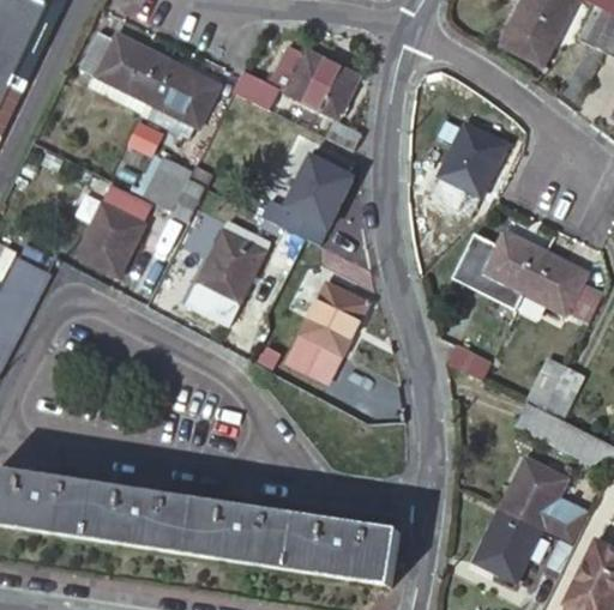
[(0,0),(0,103),(52,0),(0,0)]
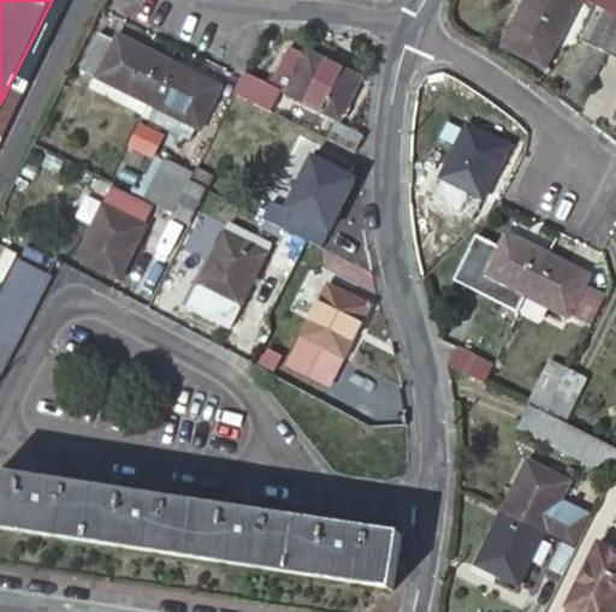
[(0,148),(69,9),(52,0),(0,104),(0,148)]
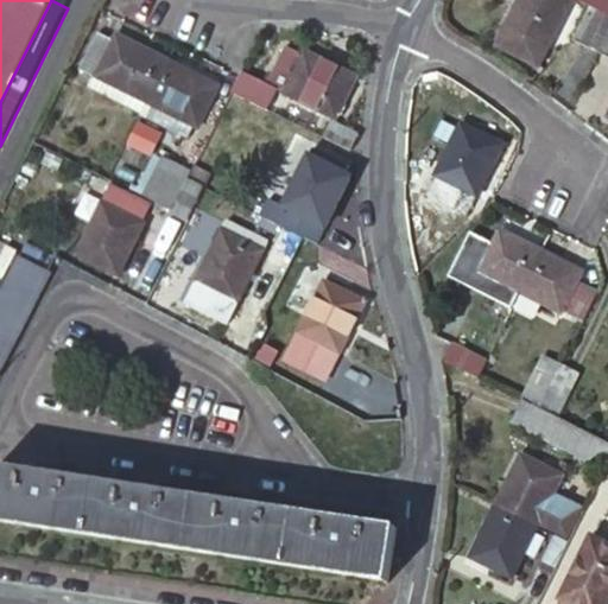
[(518,0),(496,42),(538,62),(569,0),(518,0)]
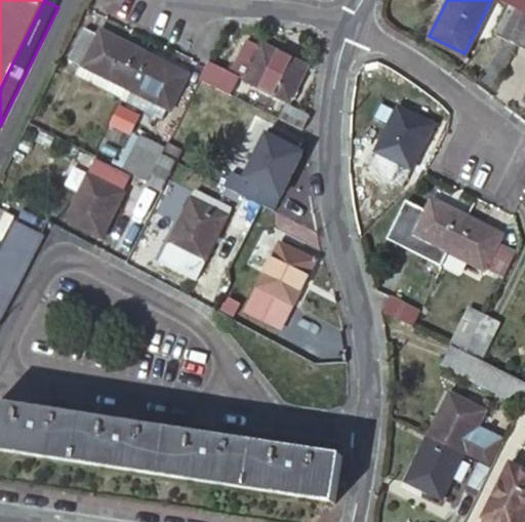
[(524,8),(518,5),(502,35),(517,42),(524,25),(524,8)]
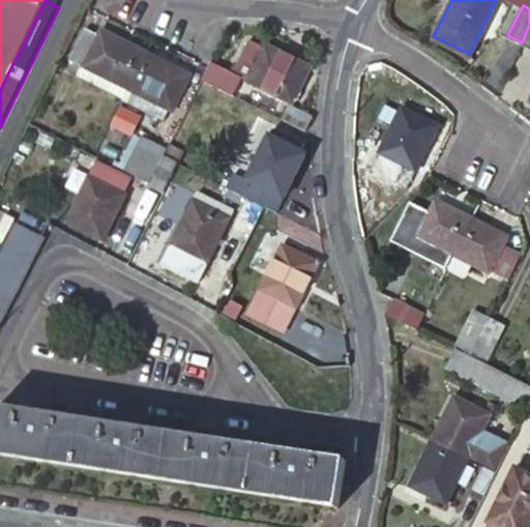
[(102,27),(84,63),(129,86),(147,50),(102,27)]
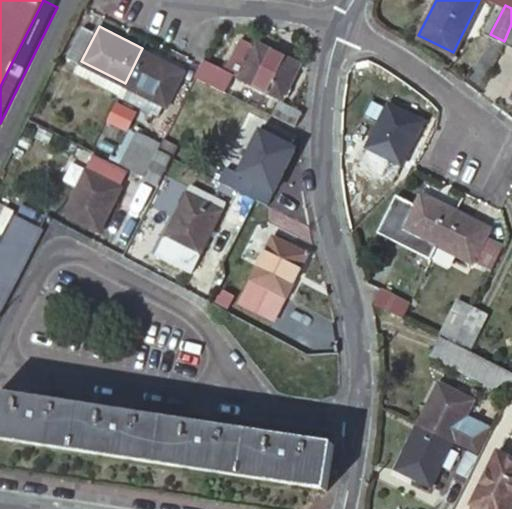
[(299,61),(257,39),(255,44),(241,37),(225,67),(282,96),(299,61)]
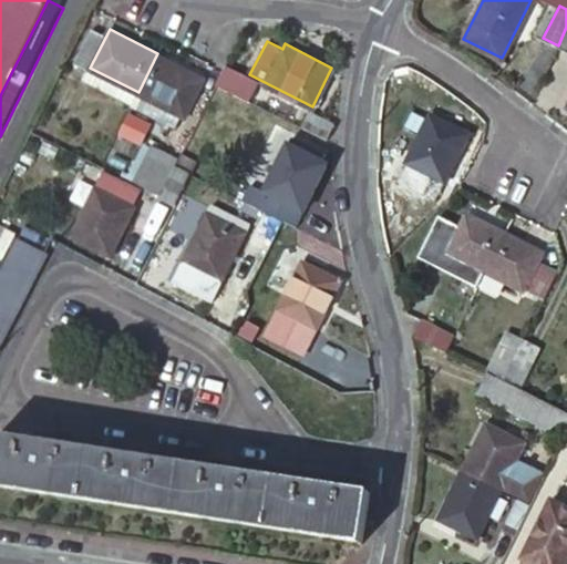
[(157,53),(138,92),(184,115),(202,80),(204,77),(157,53)]
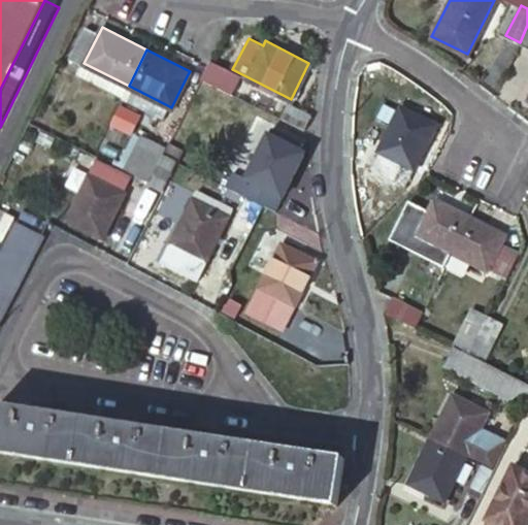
[(205,75),(213,79),(222,64),(213,60),(205,75)]
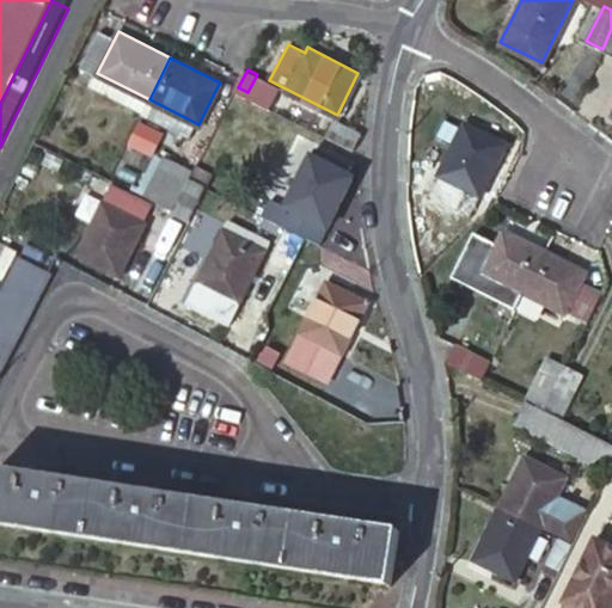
[(335,120),(326,135),(352,148),(360,133),(335,120)]
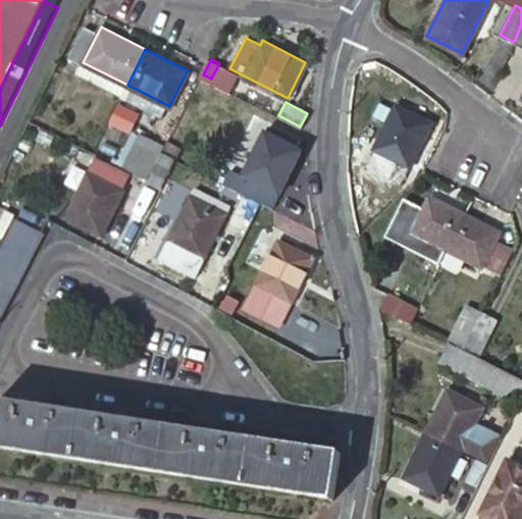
[(430,122),(395,105),(363,166),(400,185),(430,122)]
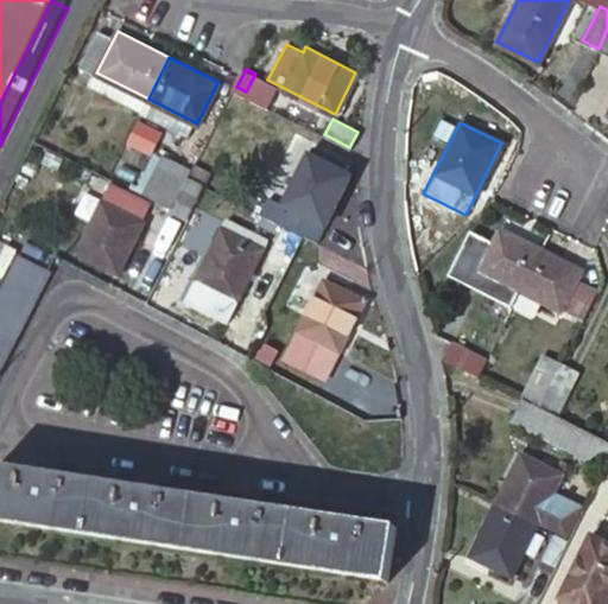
[(310,146),(274,217),(301,230),(316,239),(349,173),(344,170),(348,164),(310,146)]
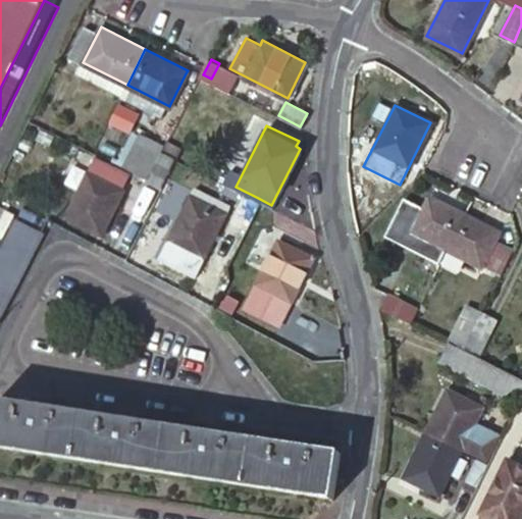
[(124,165),(149,177),(162,149),(163,148),(139,136),(124,165)]
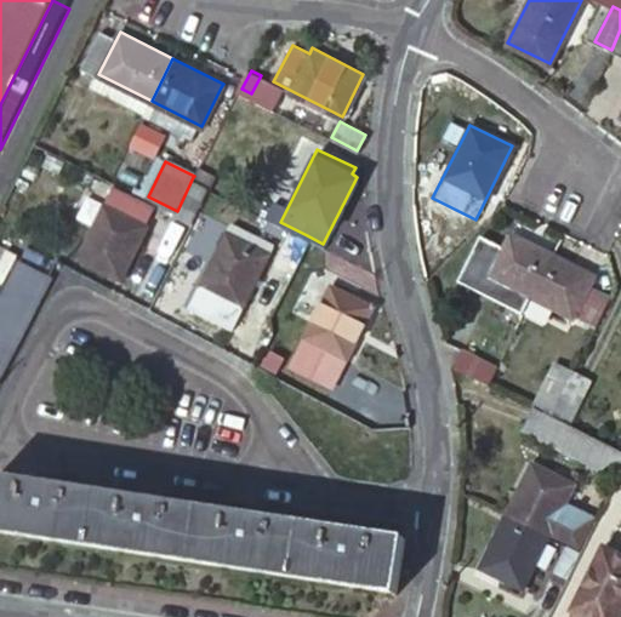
[(217,173),(199,165),(194,176),(193,177),(210,187),(217,173)]
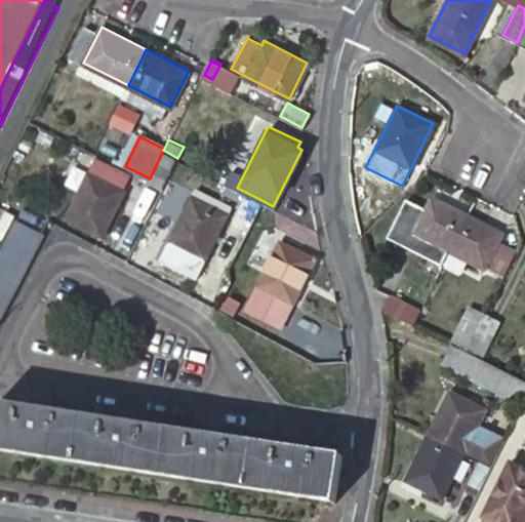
[(177,158),(163,150),(150,178),(163,186),(177,158)]
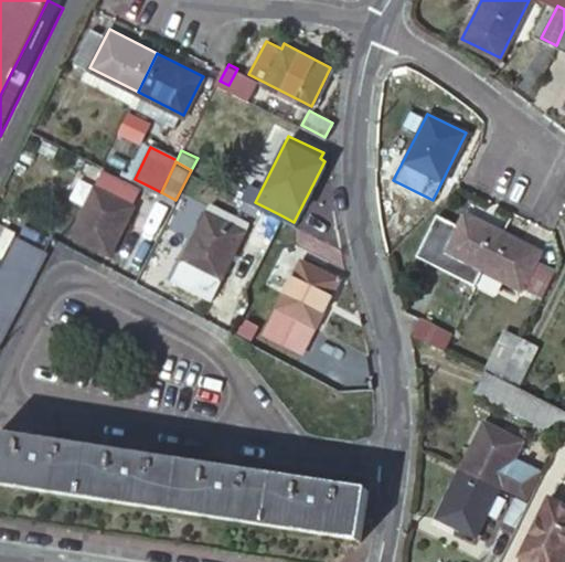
[(137,187),(104,170),(73,232),(108,251),(132,204),(128,202),(137,187)]
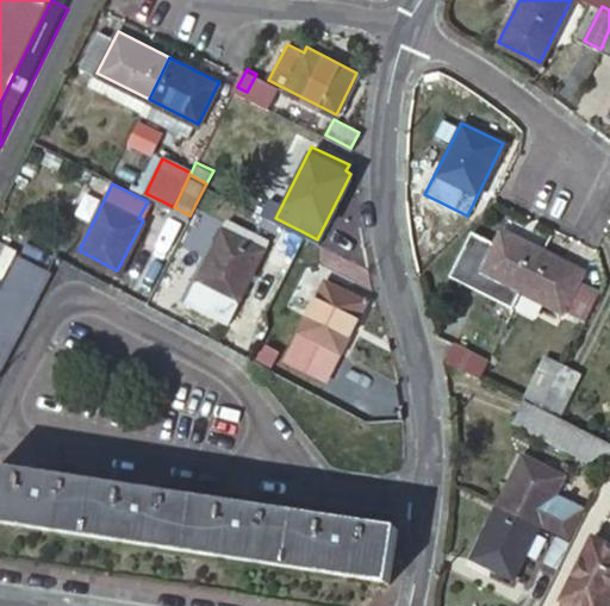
[(265,247),(223,226),(186,299),(229,320),(265,247)]
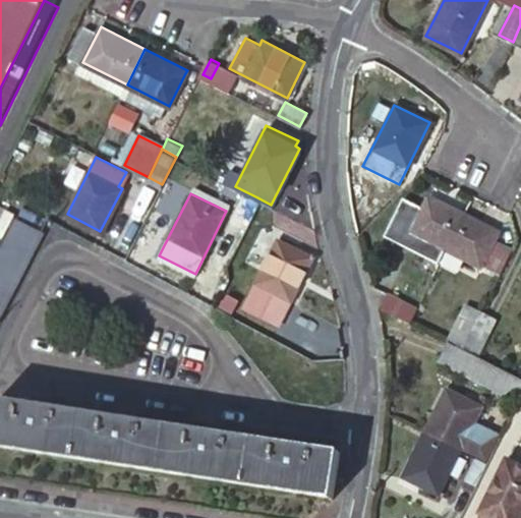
[(428,193),(410,230),(446,248),(464,212),(428,193)]
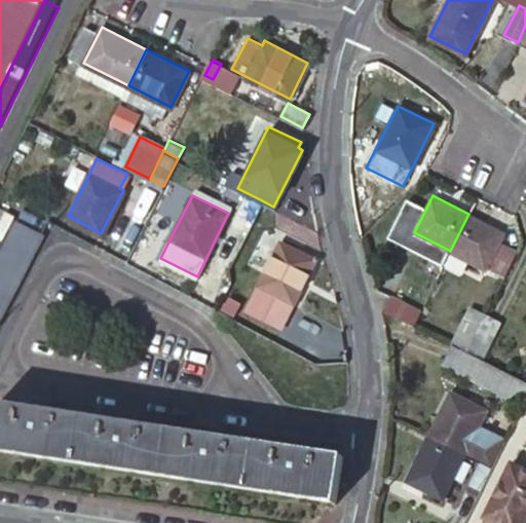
[(502,273),(514,251),(498,243),(503,231),(468,214),(450,251),(484,268),(486,264),(502,273)]
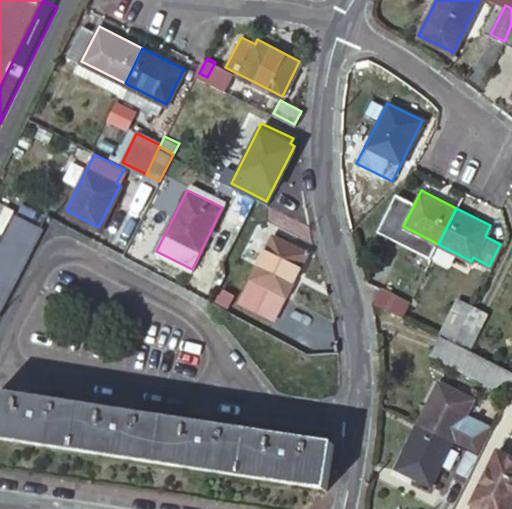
[(0,305),(42,224),(16,210),(5,233),(0,242),(0,305)]
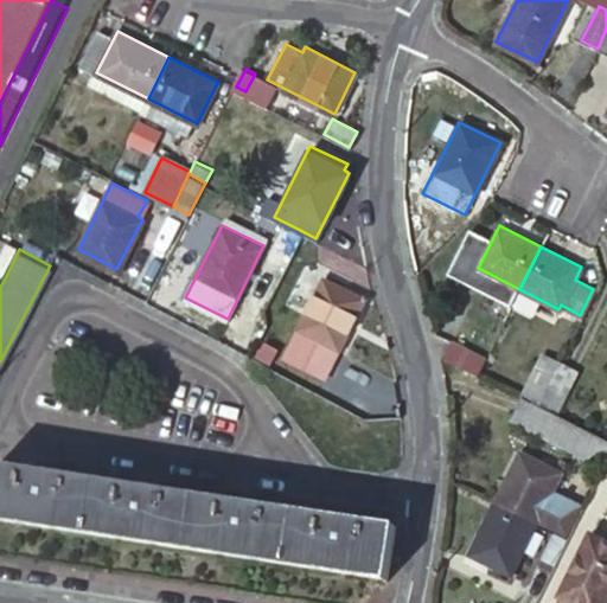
[(366,299),(325,277),(288,350),(330,370),(366,299)]
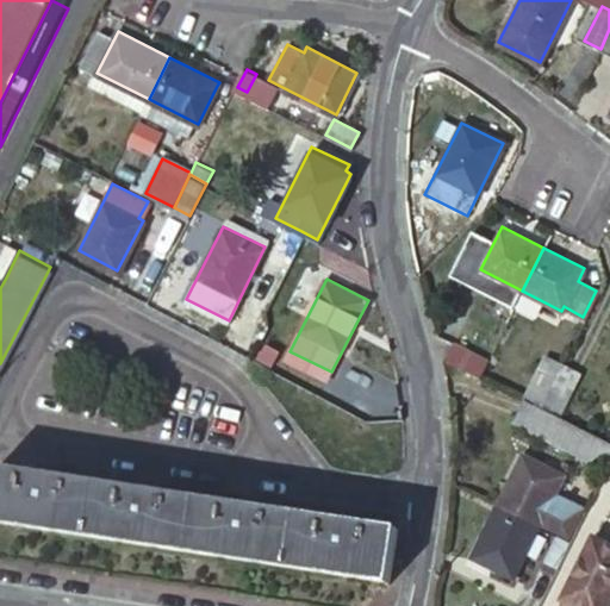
[(479,375),(487,358),(455,343),(447,360),(479,375)]
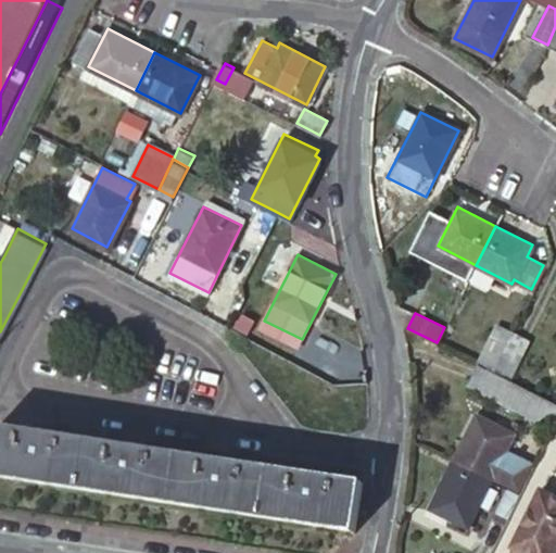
[(510,331),(494,324),(476,362),(491,369),(510,331)]
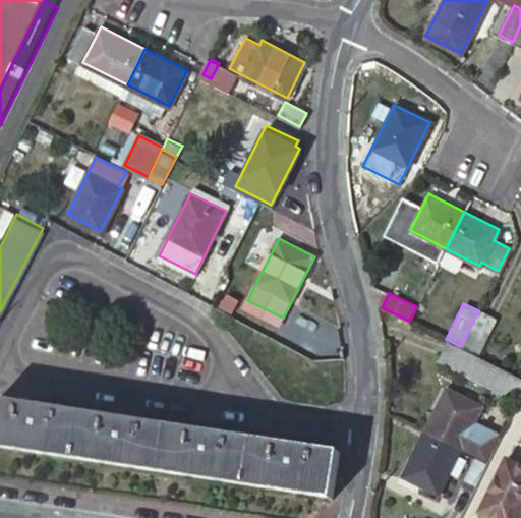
[(494,318),(478,310),(460,346),(475,354),(494,318)]
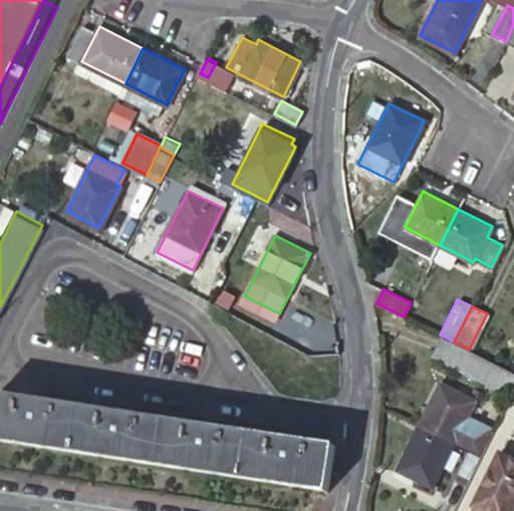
[(513,373),(466,350),(439,337),(432,350),(459,363),(511,389),(513,381),(513,373)]
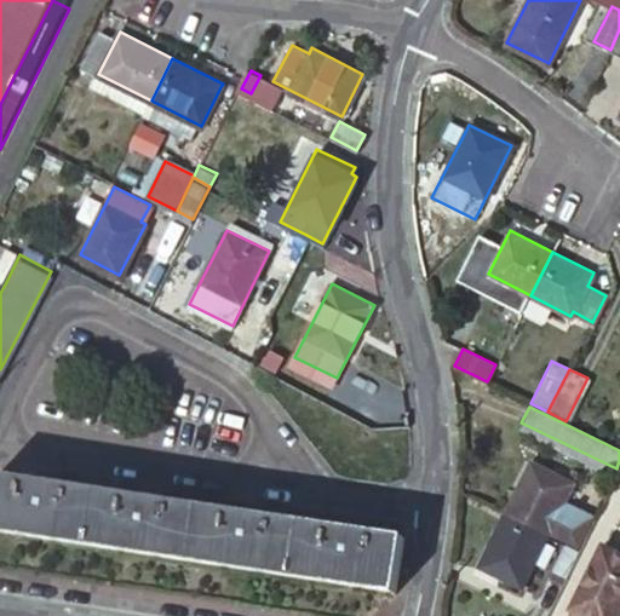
[(573,483),(529,461),(504,512),(547,534),(564,542),(578,548),(591,520),(561,506),(573,483)]
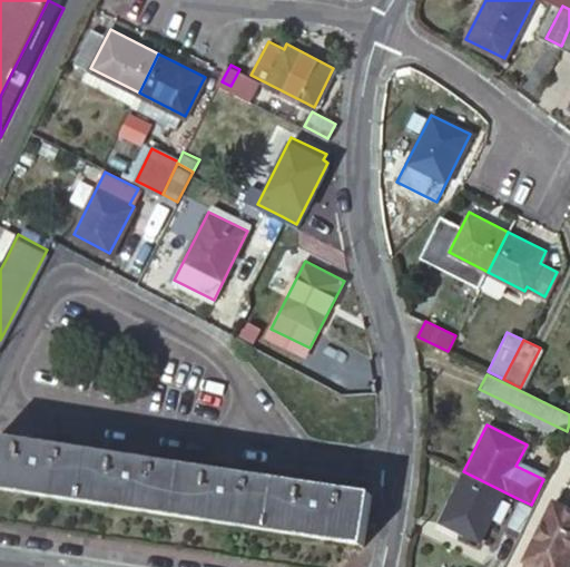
[(0,430),(0,486),(365,543),(373,490),(333,484),(335,475),(318,472),(317,481),(238,469),(239,460),(223,458),(222,467),(146,455),(147,445),(130,442),(129,451),(51,439),(53,430),(37,428),(36,437),(0,430)]
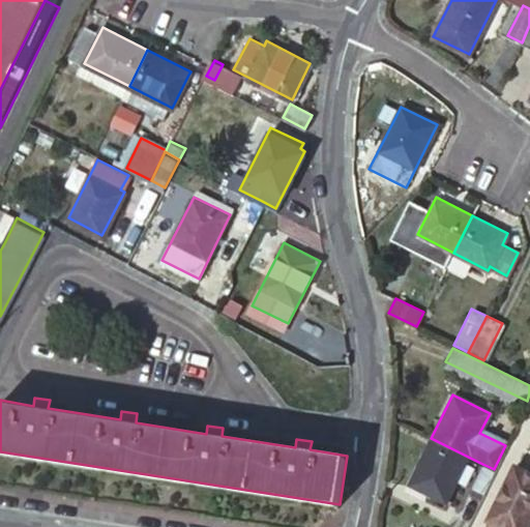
[(431,438),(408,482),(445,500),(468,457),(431,438)]
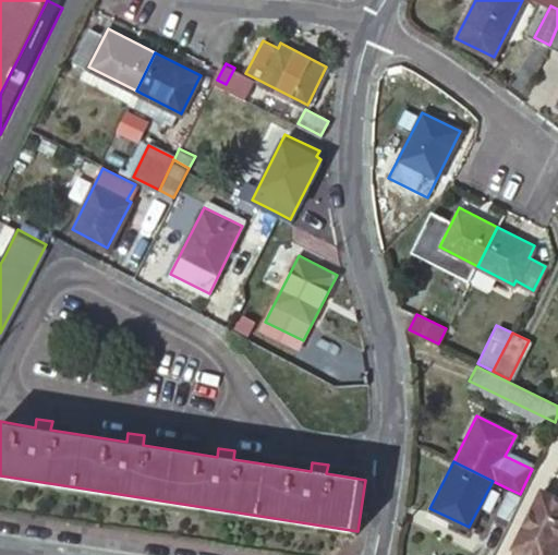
[(520,494),(508,489),(496,513),(508,519),(520,494)]
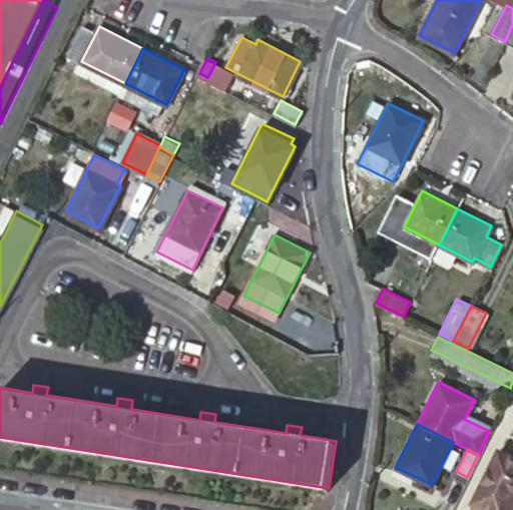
[(506,509),(512,497),(512,457),(497,449),(471,503),(485,509),(506,509)]
